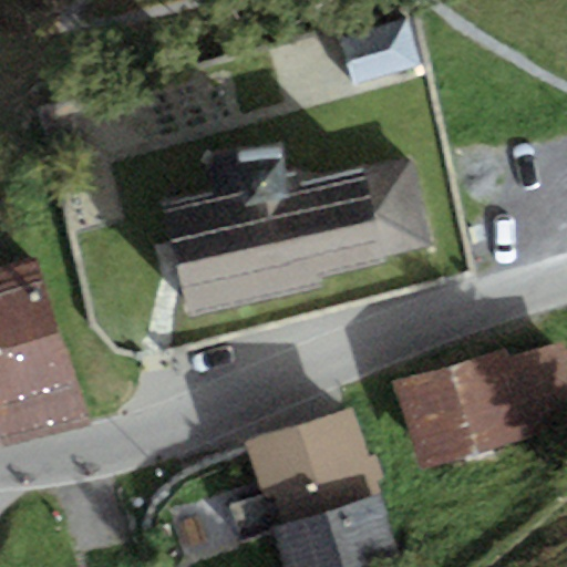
[(406,13),(334,32),(348,80),(420,60),(406,13)]
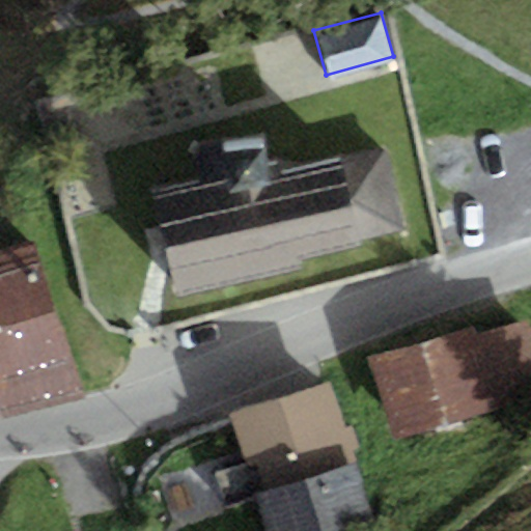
[(205,185),(156,194),(176,296),(303,270),(301,260),(412,239),(393,144),(287,165),(284,154),(275,155),(269,127),(206,140),(198,150),(205,185)]
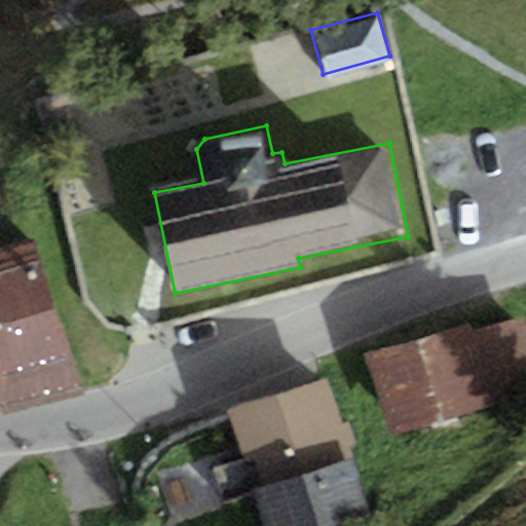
[(0,401),(4,414),(79,391),(33,242),(0,252),(0,401)]
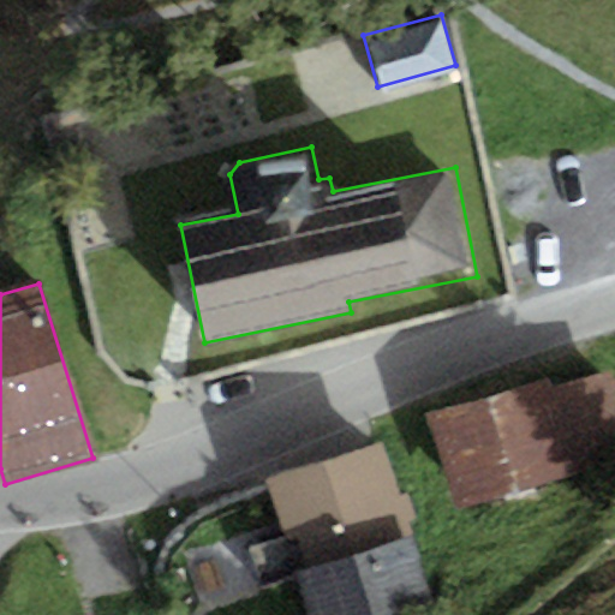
[(554,377),(428,416),(457,512),(614,464),(614,375),(614,369),(557,387),(554,377)]
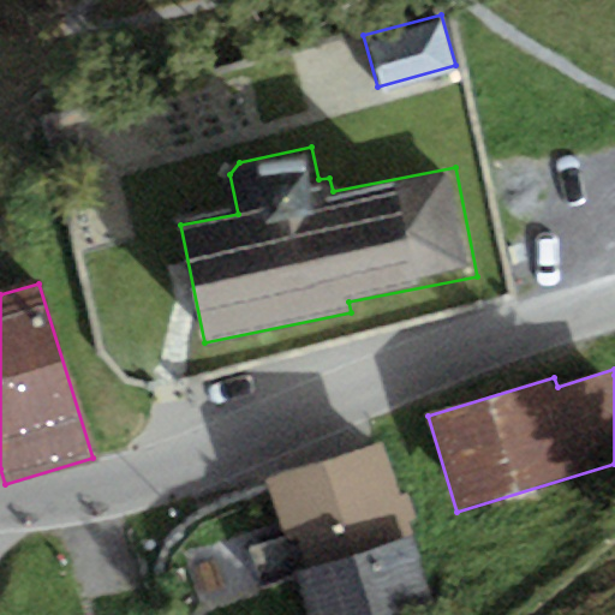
[(298,573),(413,536),(408,521),(417,519),(407,491),(398,495),(380,441),(264,478),(284,538),(251,548),(263,584),(298,573)]
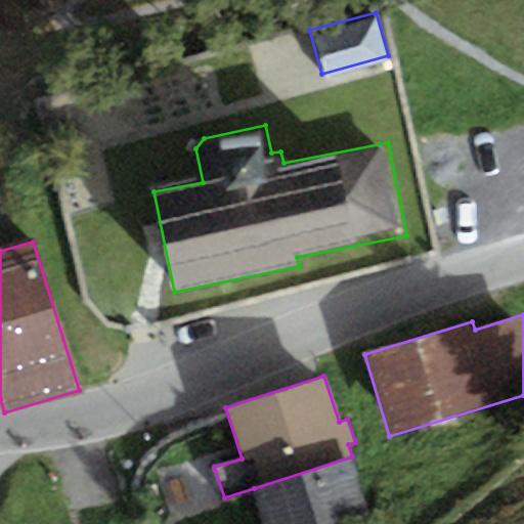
[(352,456),(254,488),(265,523),(360,523),(374,520),(352,456)]
